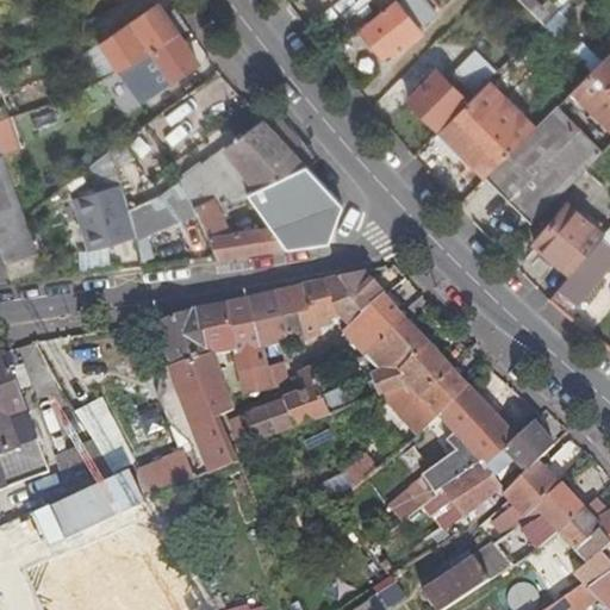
[(417,0),(400,13),(419,38),(440,24),(421,0),(417,0)]
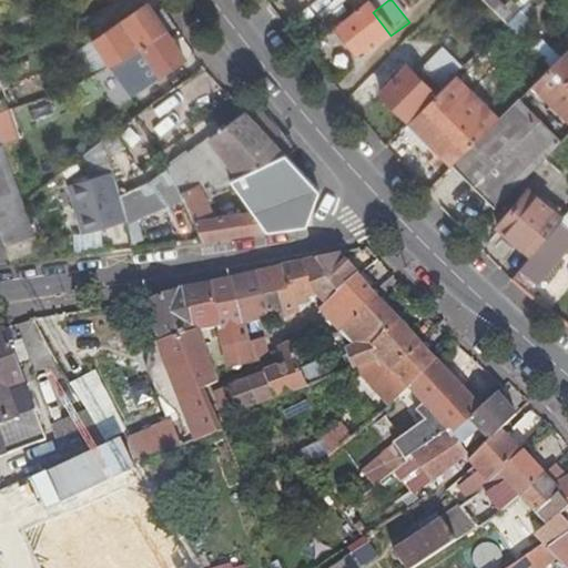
[(515,21),(495,0),(480,0),(507,28),(515,21)]
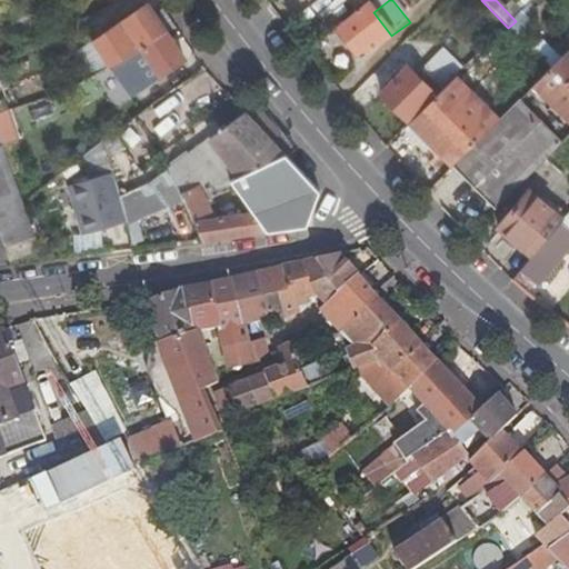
[(112,66),(140,52),(165,35),(147,9),(91,45),(108,69),(112,66)]
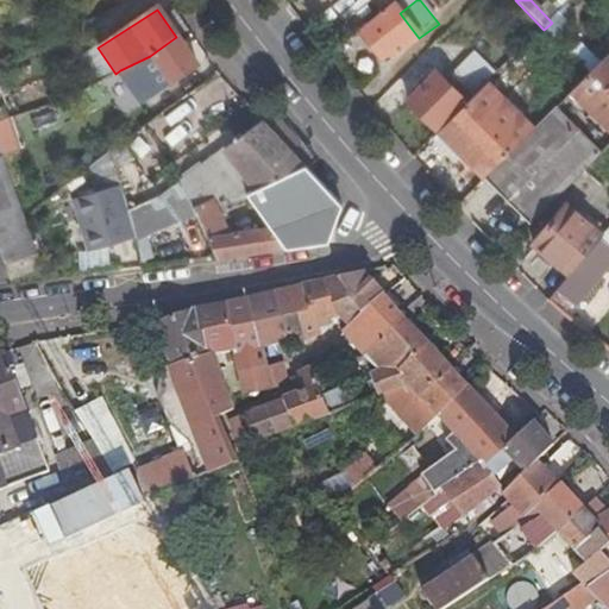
[(400,13),(365,38),(385,64),(393,58),(395,61),(421,42),(419,38),(400,13)]
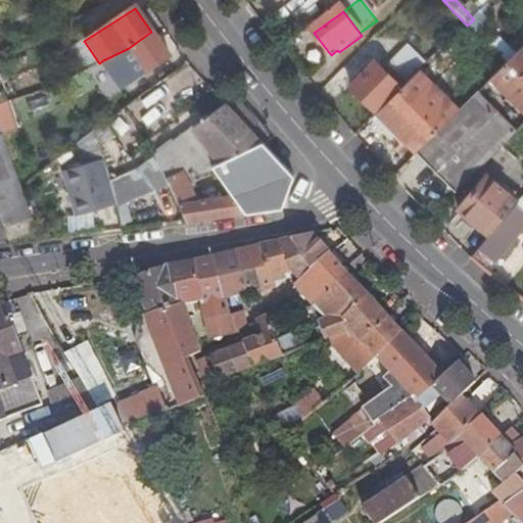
[(129,48),(103,60),(120,88),(169,58),(151,32),(129,48)]
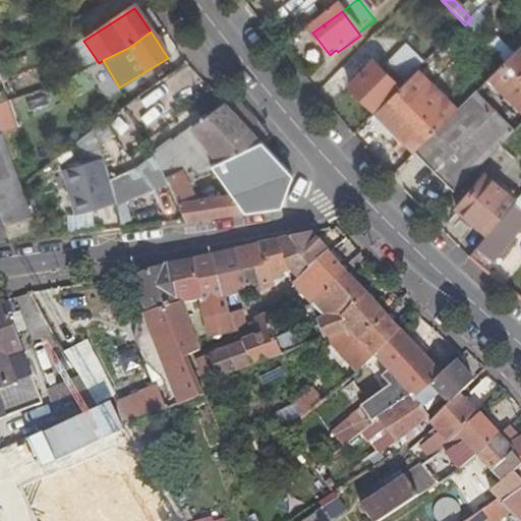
[(476,87),(501,63),(487,49),(463,72),(476,87)]
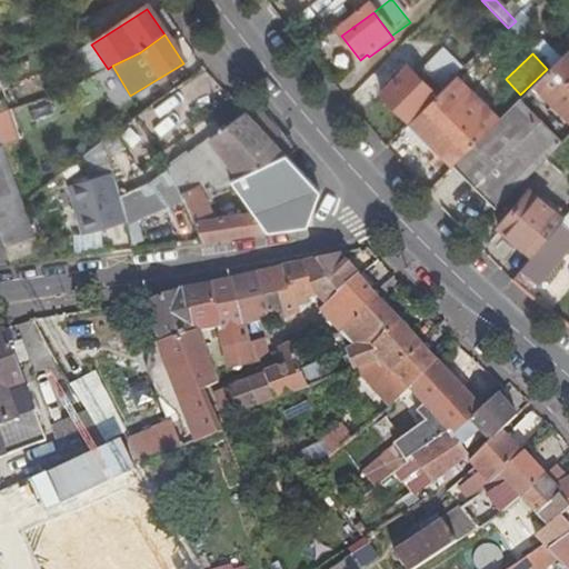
[(568,53),(550,73),(532,90),(568,127),(568,53)]
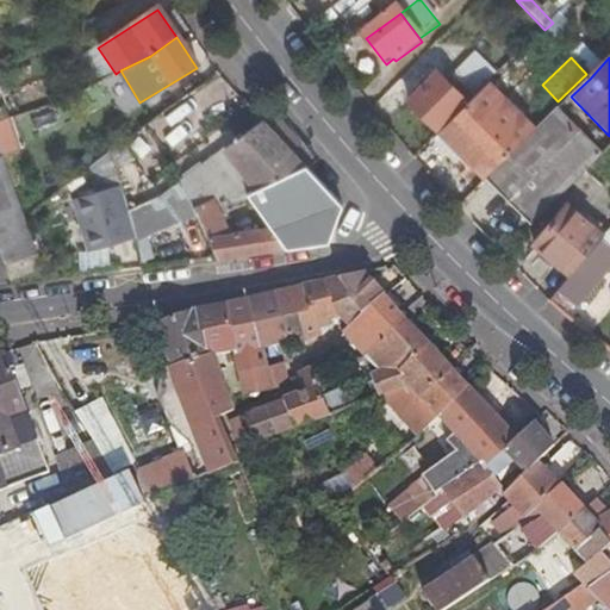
[(471,104),(481,92),(493,81),(471,60),(449,81),(471,104)]
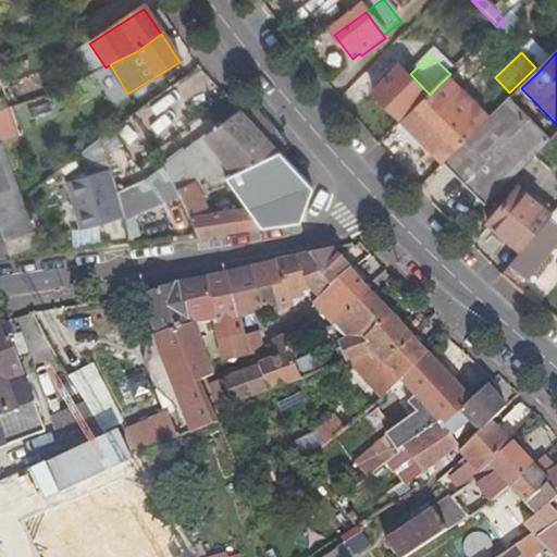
[(96,91),(113,81),(106,67),(88,78),(96,91)]
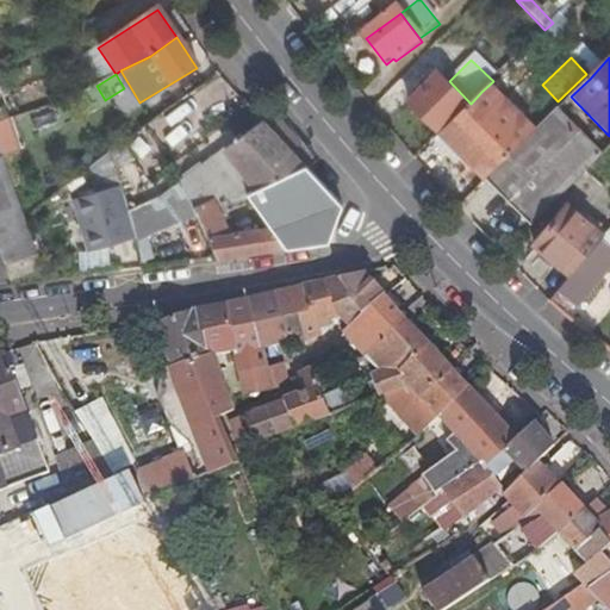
[(459,107),(434,81),(408,106),(433,135),(459,107)]
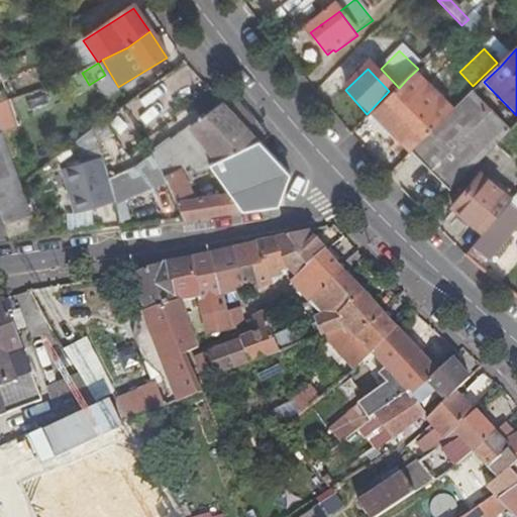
[(408,78),(399,88),(370,117),(408,157),(448,117),(408,78)]
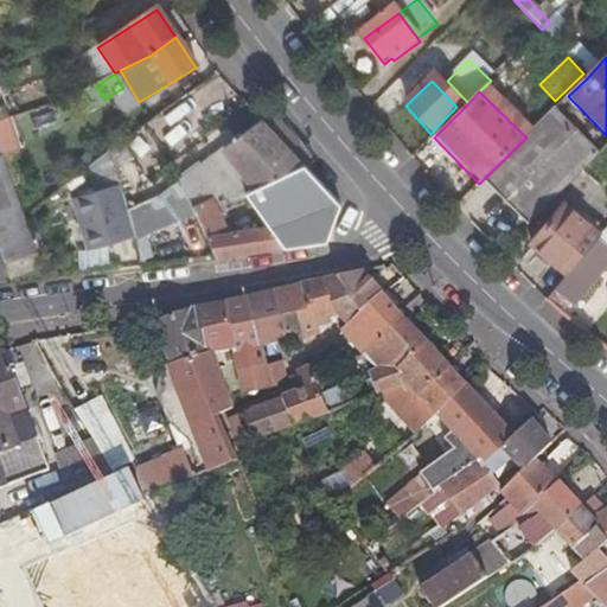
[(180,181),(193,210),(210,200),(246,181),(253,191),(305,167),(301,163),(272,129),(256,113),(240,125),(247,134),(180,181)]
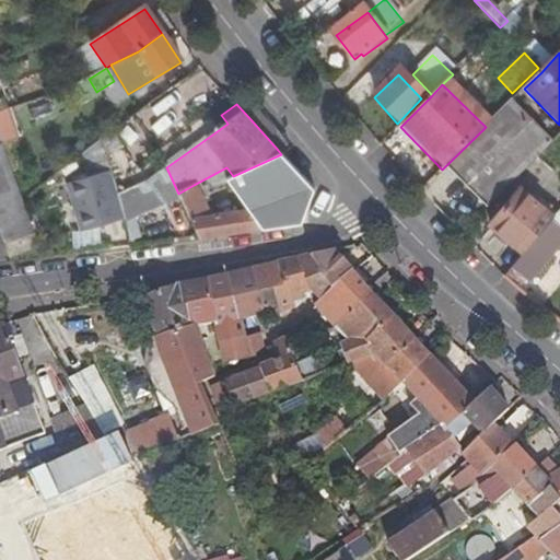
[(259,112),(251,119),(278,150),(287,143),(259,112)]
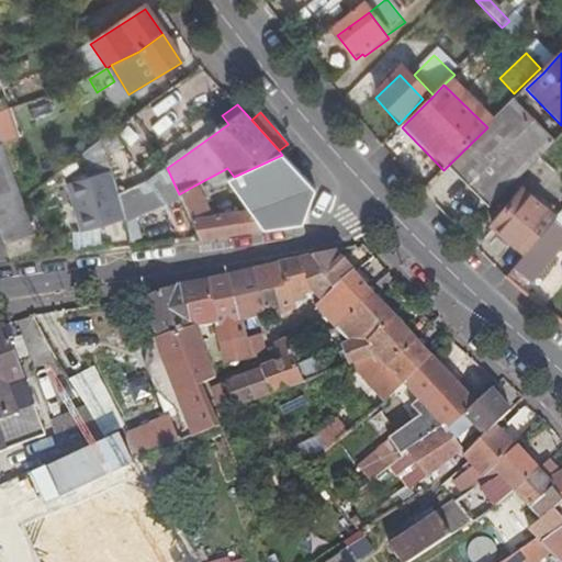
[(503,112),(487,127),(444,170),(486,212),(505,193),(544,154),(503,112)]
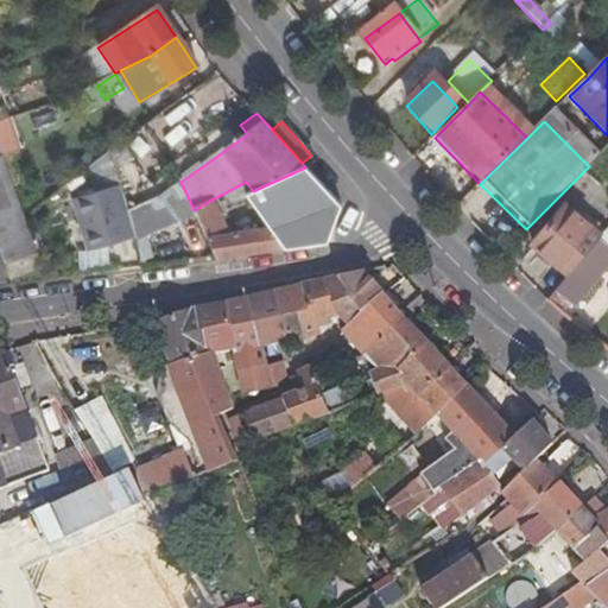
[(0,140),(6,157),(8,164),(23,158),(12,127),(0,133),(0,140)]
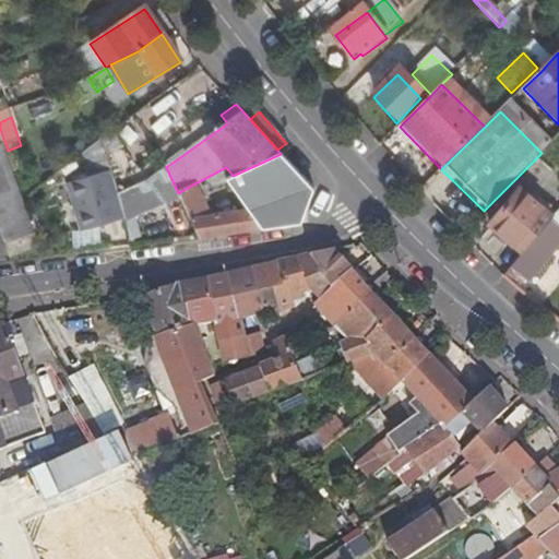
[(0,223),(8,244),(36,233),(8,151),(6,144),(0,146),(0,223)]
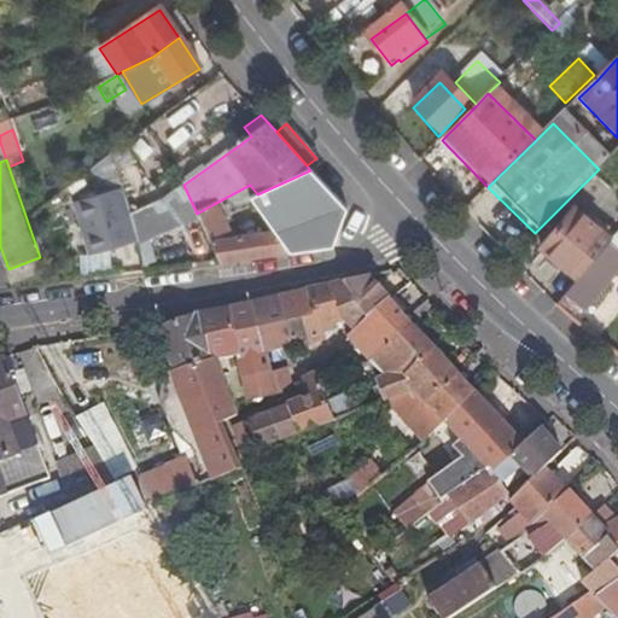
[(332,250),(347,210),(310,170),(257,194),(251,197),(277,235),(289,255),(332,250)]
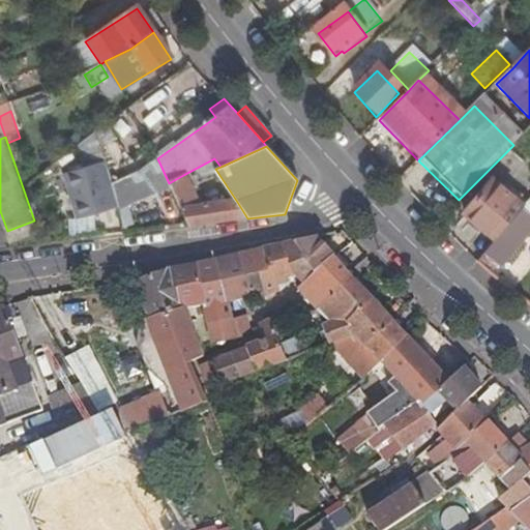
[(122,218),(123,227),(135,225),(129,207),(172,189),(169,183),(157,158),(142,170),(112,183),(122,218)]
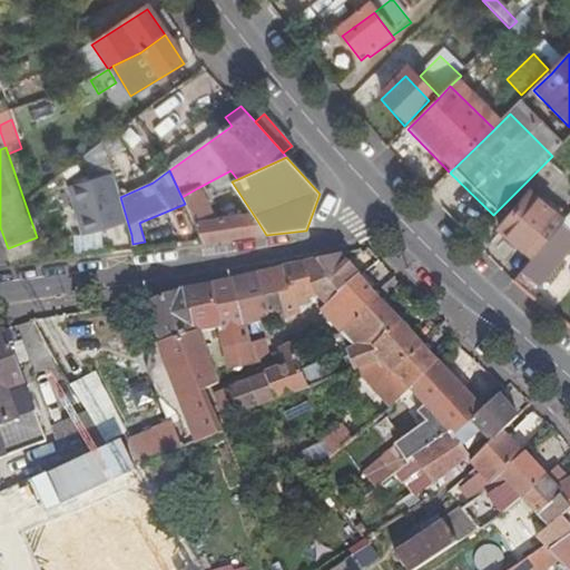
[(232,182),(237,179),(231,170),(197,188),(232,182)]
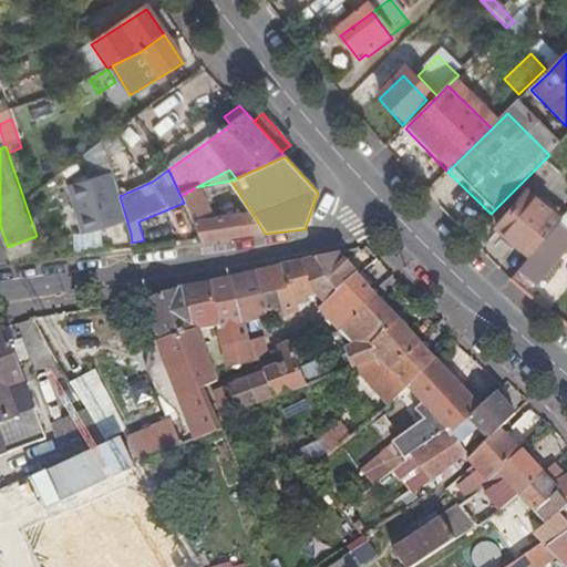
[(184,203),(204,243),(265,234),(254,216),(249,218),(233,222),(215,223),(196,187),(181,196),(184,203)]
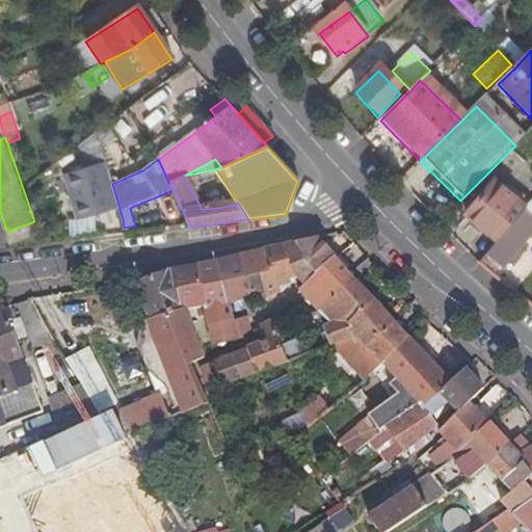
[(462,215),(495,242),(524,208),(491,181),(462,215)]
